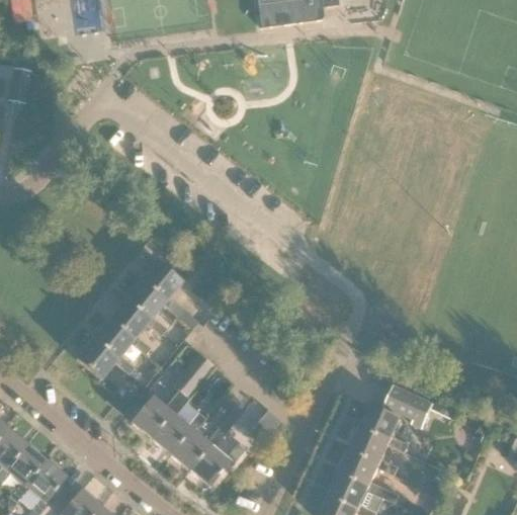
[(258,0),(262,27),(322,19),(325,16),(324,7),(339,5),(338,0),(258,0)]
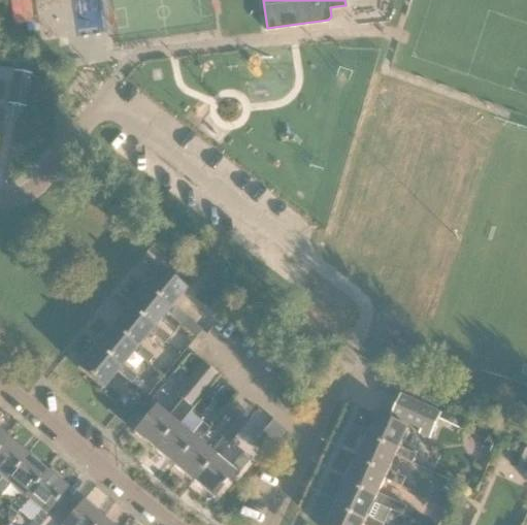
[(32,72),(14,69),(8,102),(26,105),(32,72)]
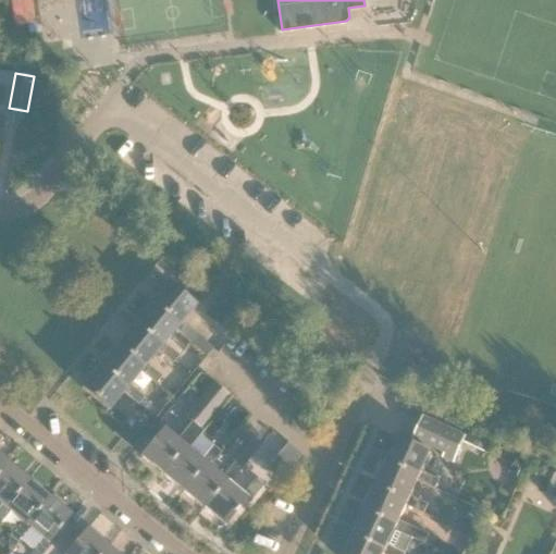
[(170,282),(152,303),(178,325),(176,328),(192,341),(198,333),(183,320),(197,304),(170,282)]
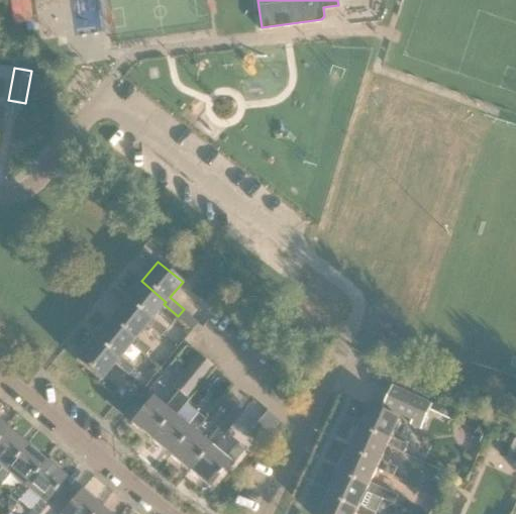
[(219,284),(205,273),(191,290),(205,301),(219,284)]
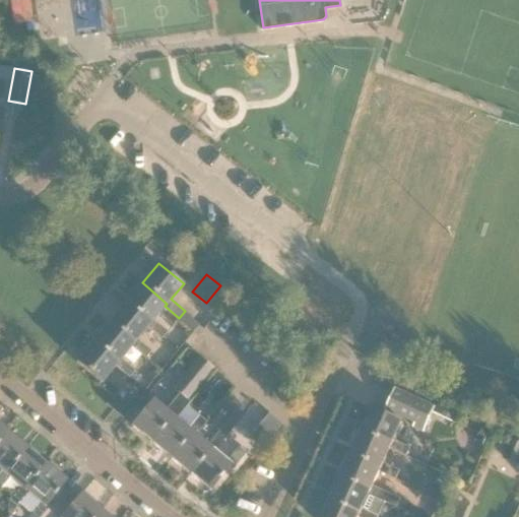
[(154,318),(165,306),(167,304),(142,282),(126,302),(150,323),(148,325),(163,337),(169,330),(154,318)]
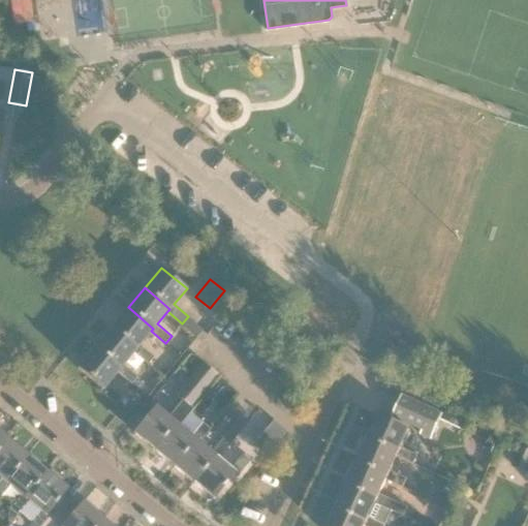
[(128,307),(112,328),(136,348),(134,350),(149,363),(155,354),(141,343),(151,331),(153,329),(128,307)]
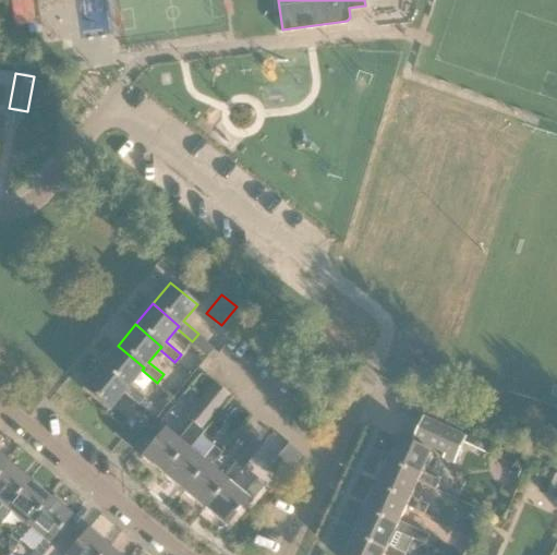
[(118,346),(100,365),(128,388),(124,390),(141,403),(146,396),(131,383),(142,370),(144,368),(118,346)]
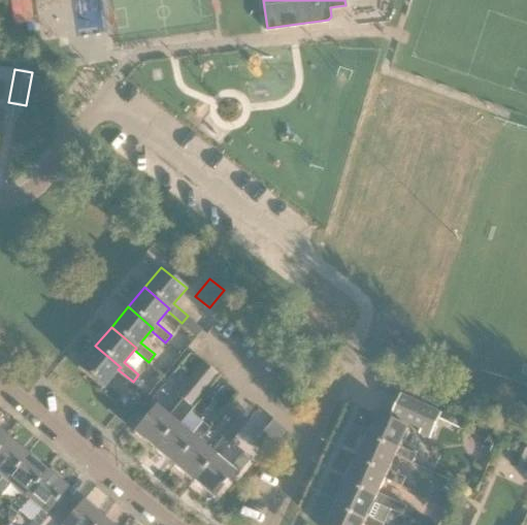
[(108,382),(118,369),(121,367),(95,346),(78,365),(103,386),(101,389),(117,401),(123,394),(108,382)]
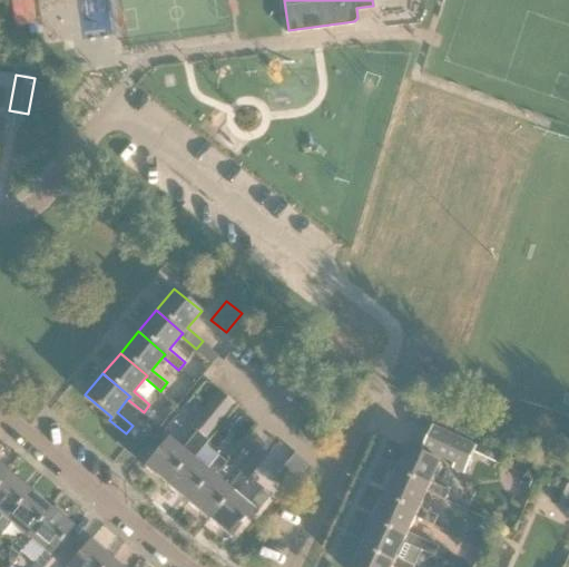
[(192,423),(205,436),(234,401),(221,390),(192,423)]
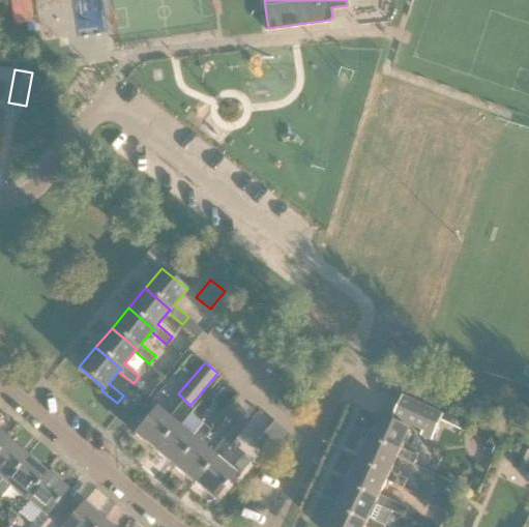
[(445,414),(404,394),(394,413),(435,434),(443,418),(463,429),(467,419),(447,410),(445,414)]
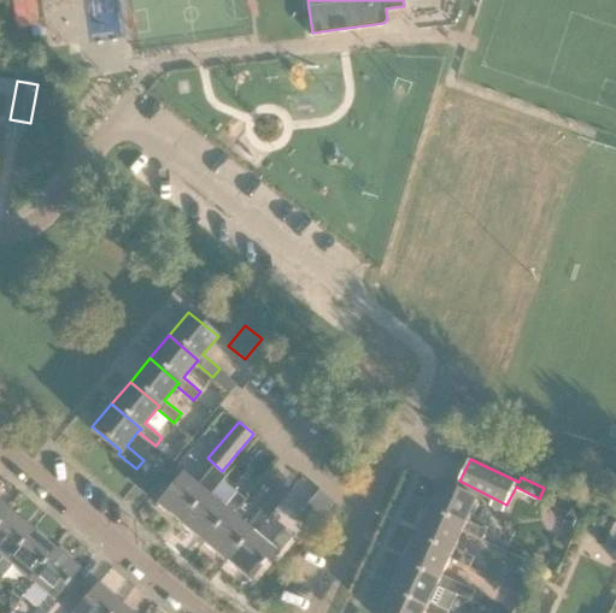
[(158,502),(182,523),(206,493),(210,495),(227,476),(213,465),(198,485),(182,473),(158,502)]
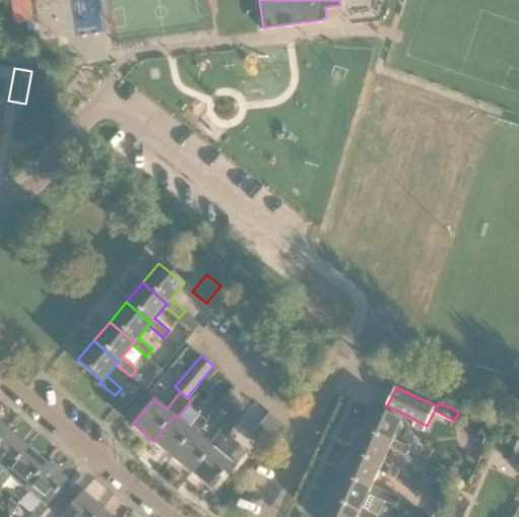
[(393,443),(392,446),(407,453),(411,445),(396,438),(404,419),(374,406),(364,430),(393,443)]
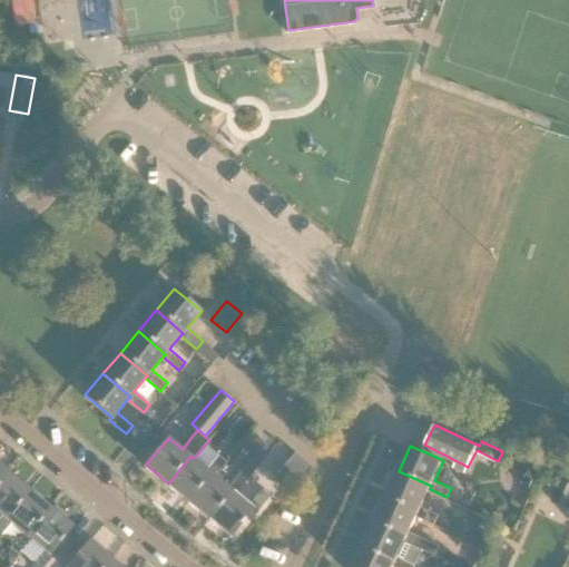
[(301,472),(308,462),(295,451),(287,461),(301,472)]
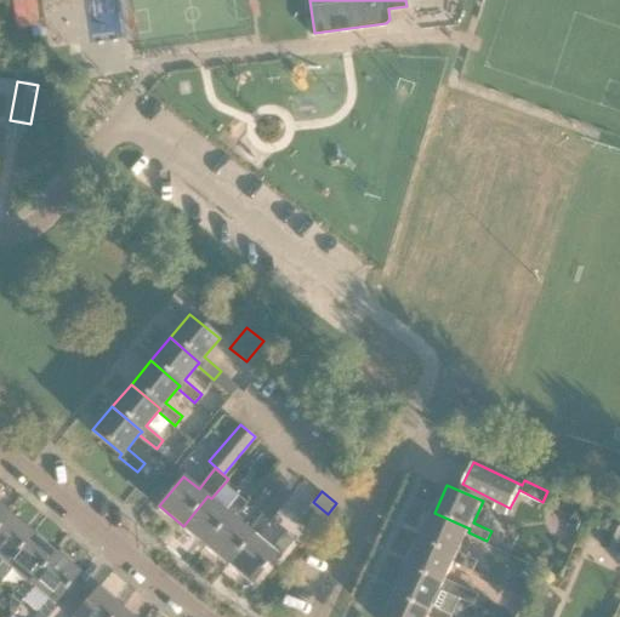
[(225,510),(211,498),(208,496),(183,526),(206,546),(231,515),(234,518),(248,502),(239,493),(225,510)]
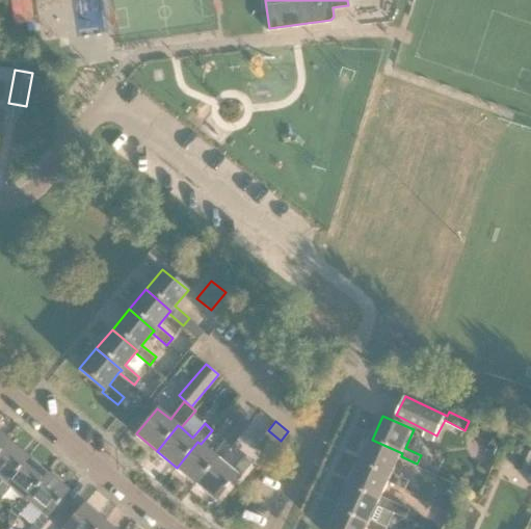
[(0,452),(9,441),(0,432),(0,452)]
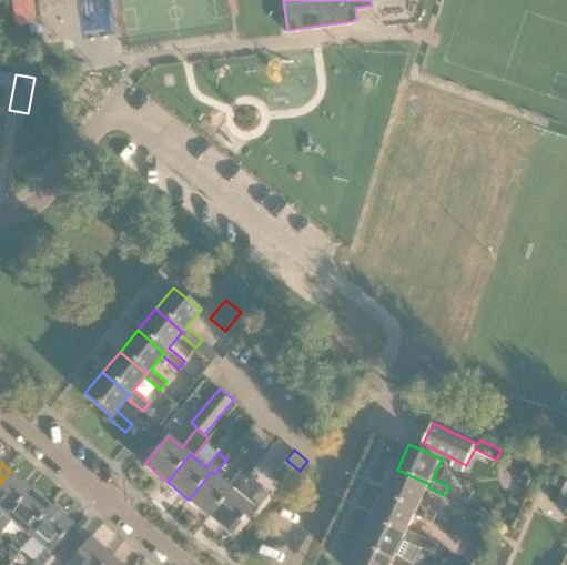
[(533,477),(530,464),(517,466),(519,481),(533,477)]
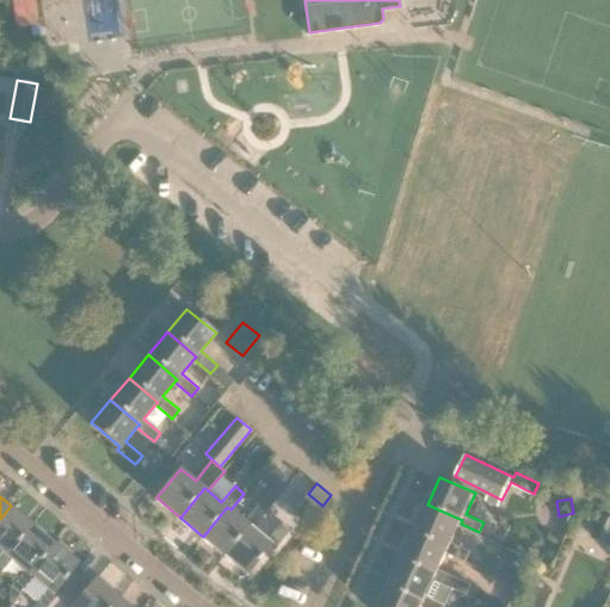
[(250,526),(253,528),(266,512),(258,505),(245,521),(230,509),(227,507),(203,537),(226,555),(250,526)]
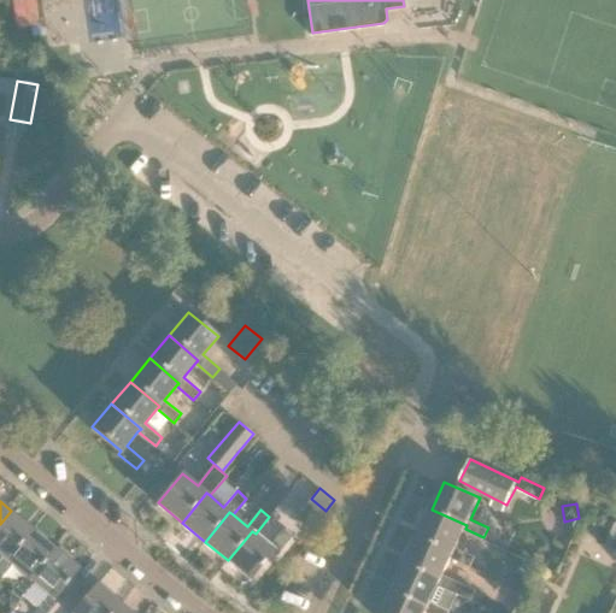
[(432,510),(420,536),(455,553),(452,556),(471,565),(476,555),(457,546),(465,529),(467,525),(432,510)]
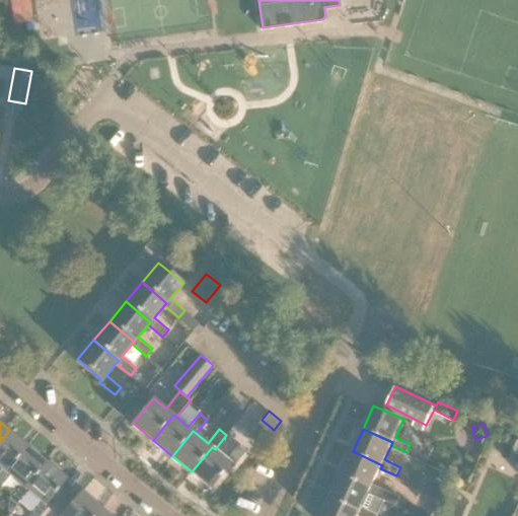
[(28,446),(9,430),(0,441),(0,464),(3,467),(0,470),(0,485),(10,473),(7,471),(28,446)]
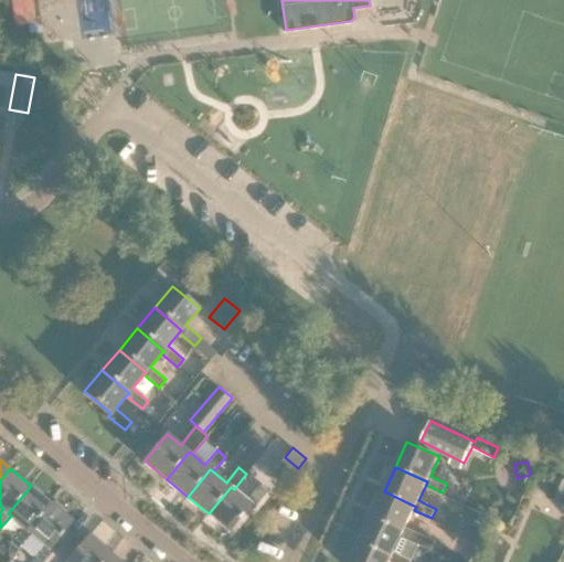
[(563,478),(556,475),(547,496),(563,504),(563,478)]
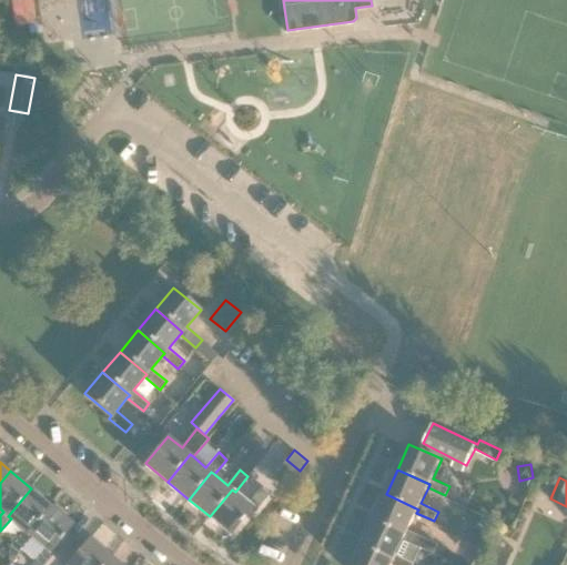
[(249,503),(235,492),(232,490),(210,516),(231,535),(253,508),(256,511),(270,494),(261,487),(249,503)]
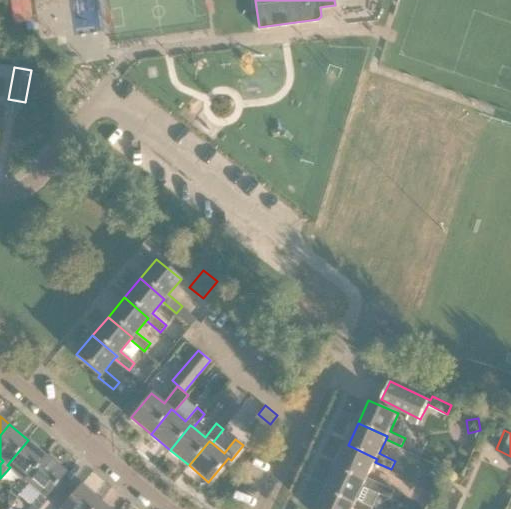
[(47,456),(28,440),(7,465),(10,467),(22,477),(10,491),(18,497),(29,483),(26,481),(47,456)]
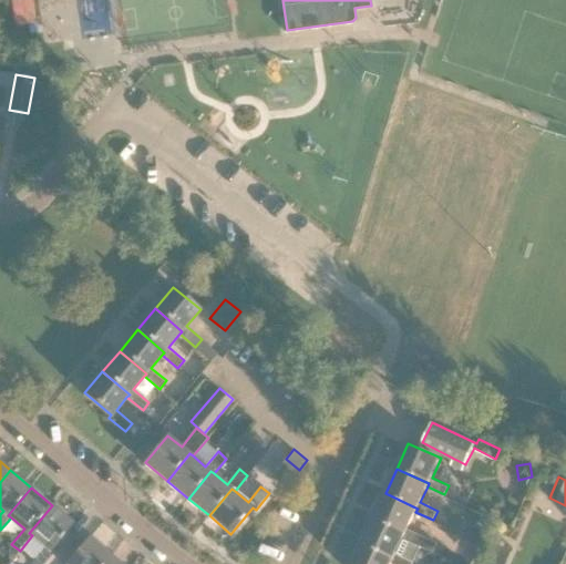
[(386,493),(373,519),(405,533),(404,536),(418,543),(422,545),(434,551),(439,542),(426,536),(409,527),(415,512),(418,509),(386,493)]
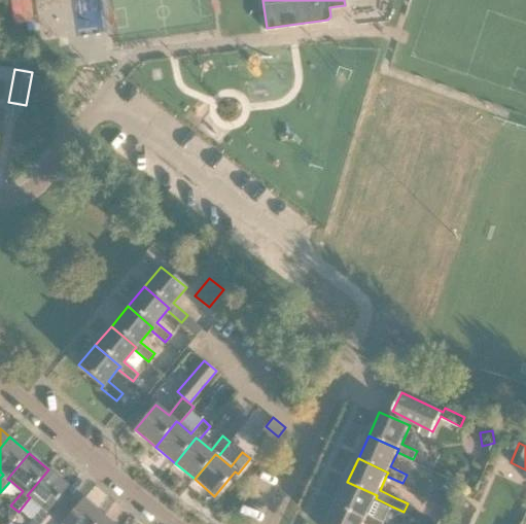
[(27,495),(30,497),(42,508),(30,521),(33,523),(40,523),(50,513),(47,511),(68,486),(48,469),(27,495)]
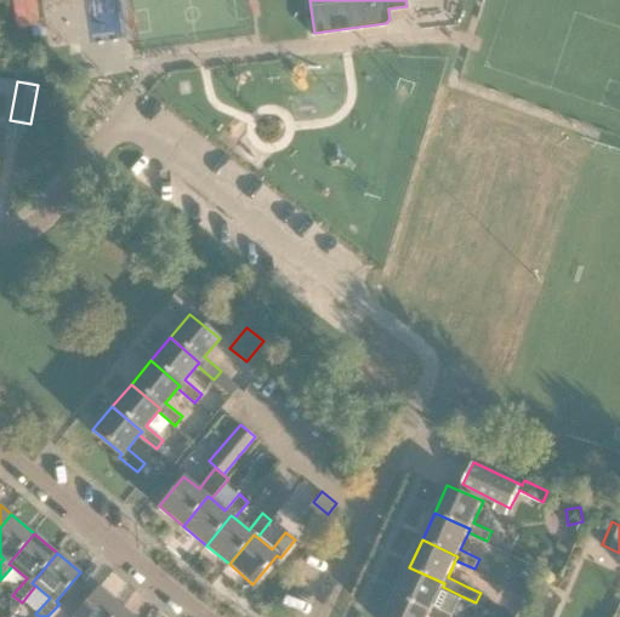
[(403,582),(397,594),(402,596),(432,611),(430,615),(434,616),(453,616),(455,613),(449,611),(458,594),(443,587),(444,583),(409,567),(403,582)]
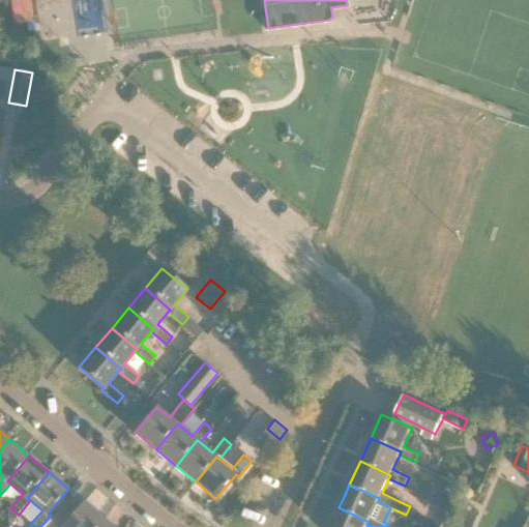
[(97,526),(105,519),(84,502),(62,526),(97,526)]
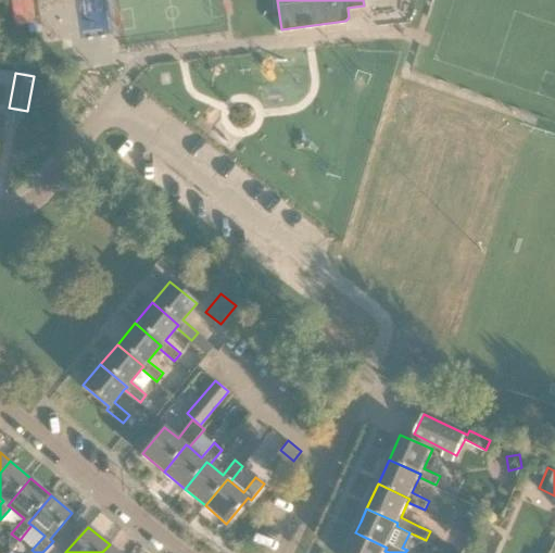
[(355,532),(345,552),(383,552),(385,551),(387,548),(360,535),(355,532)]
